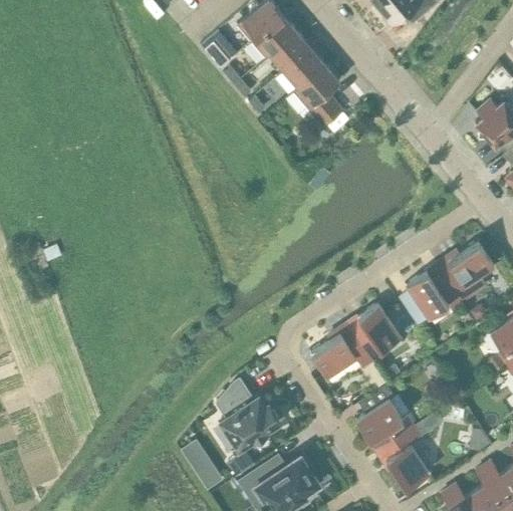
[(251,12),(237,24),(252,42),(256,38),(256,37),(283,15),(270,0),(265,0),(259,6),(257,4),(254,5),(251,7),(250,11),(251,12)]
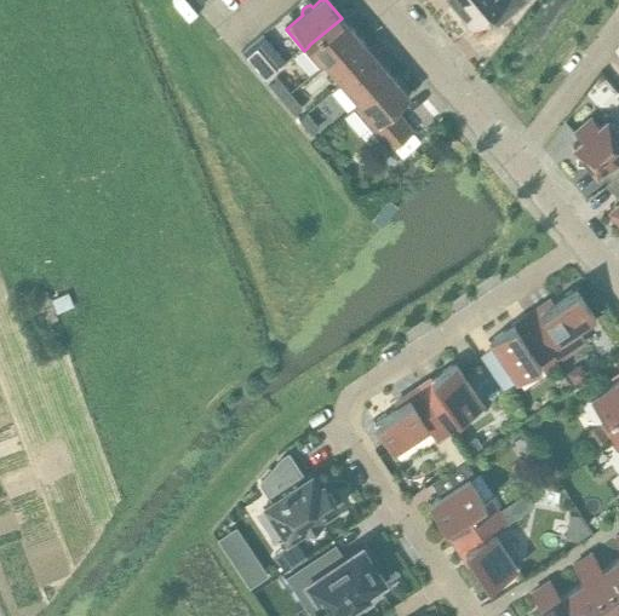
[(463,0),(453,9),(464,21),(462,23),(470,33),(488,18),(498,29),(531,1),(528,0),(463,0)]
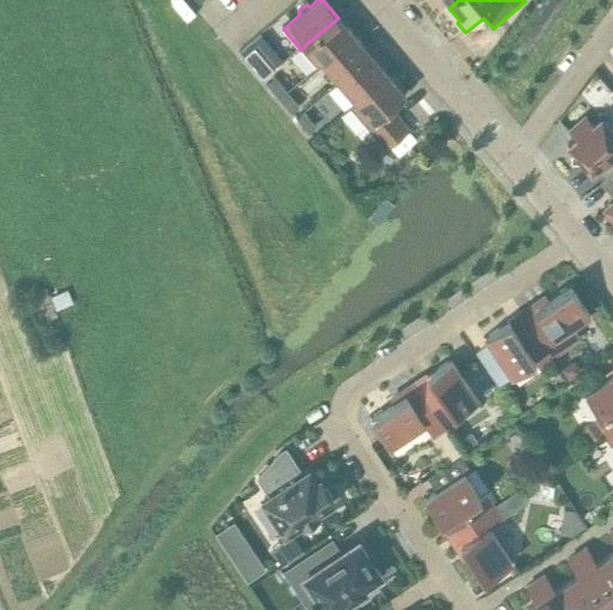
[(306,44),(306,46),(301,50),(317,70),(323,65),(355,37),(338,18),(306,44)]
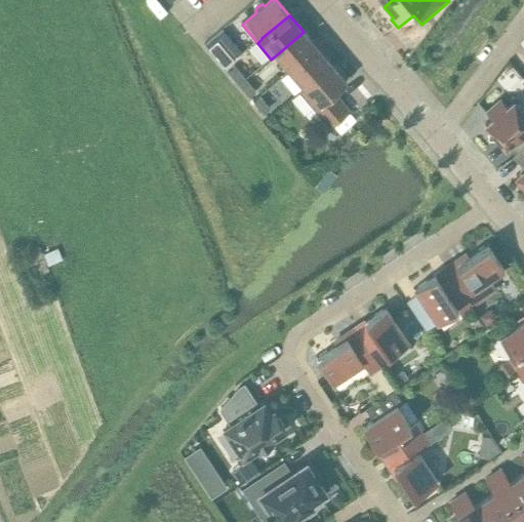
[(304,32),(276,55),(290,72),(318,49),(304,32)]
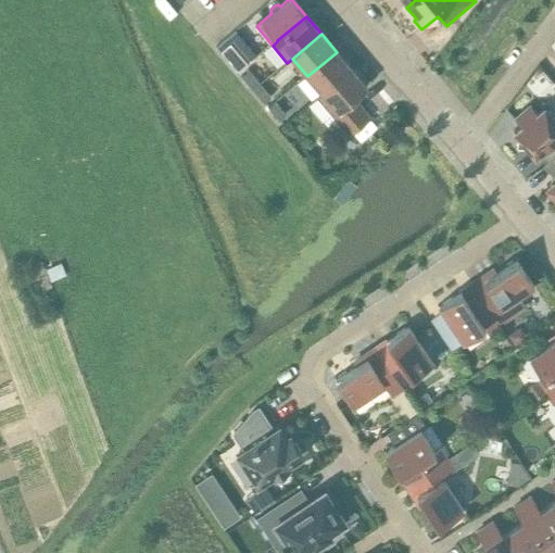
[(221,53),(239,73),(249,64),(231,44),(221,53)]
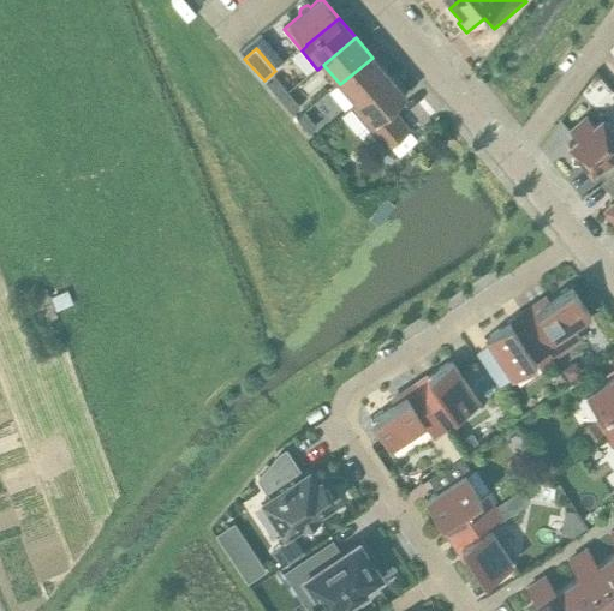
[(373,58),(340,84),(340,85),(341,85),(356,103),(388,76),(373,58)]
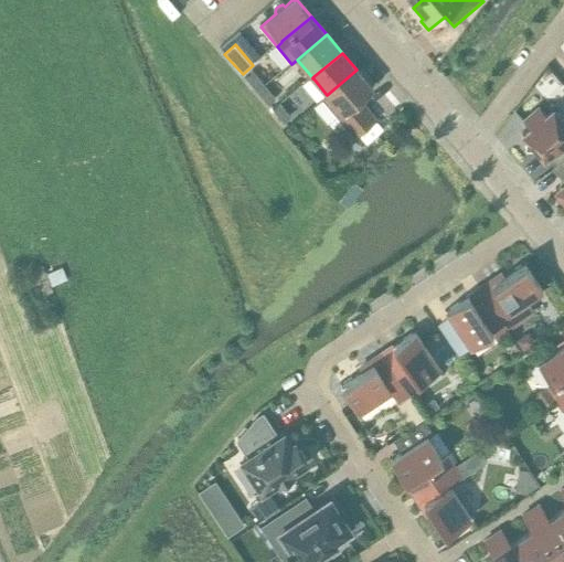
[(327,95),(322,99),(339,118),(355,139),(376,120),(360,101),(373,89),(358,72),(358,71),(357,70),(327,95)]
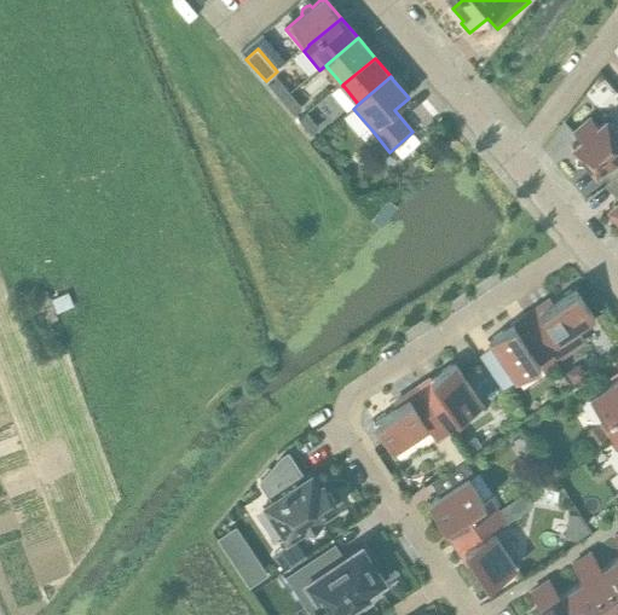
[(270,87),(283,102),(290,94),(278,80),(270,87)]
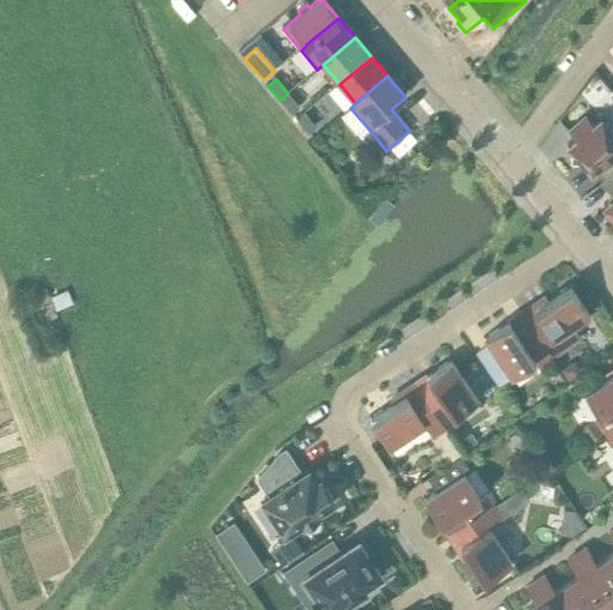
[(301,109),(288,94),(281,101),(293,115),(301,109)]
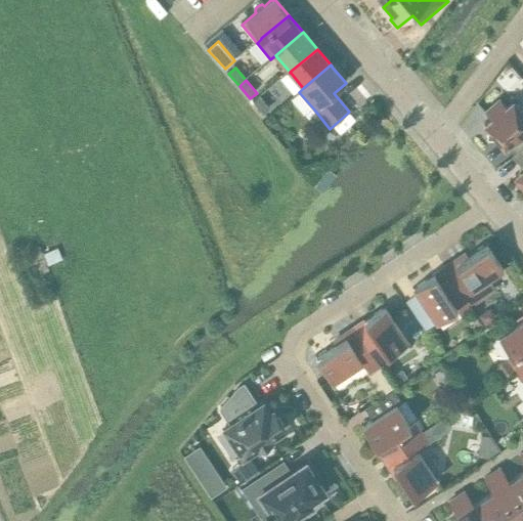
[(260,97),(253,102),(264,116),(271,110),(260,97)]
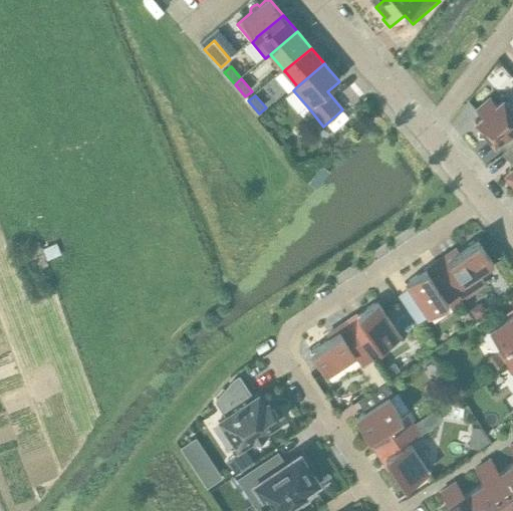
[(489,139),(496,147),(497,146),(496,145),(502,140),(510,149),(510,150),(512,147),(512,112),(503,100),(502,101),(503,102),(497,107),(491,100),(478,111),(484,118),(478,123),(477,122),(476,123),(479,128),(479,138),(489,139)]
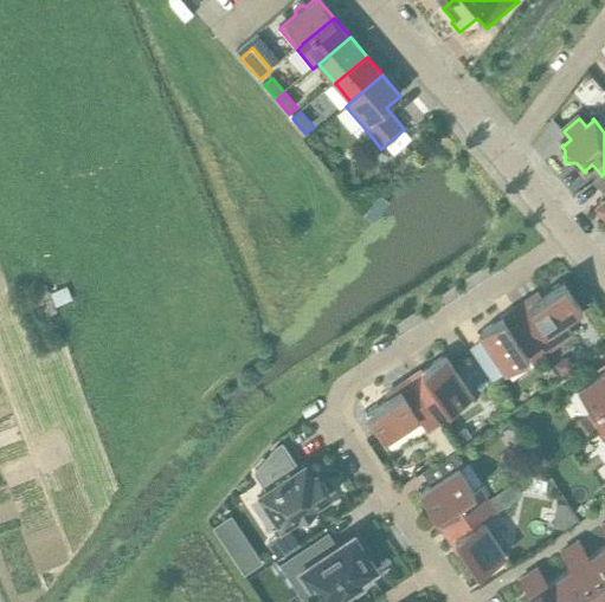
[(599,205),(598,204),(597,205),(604,214),(604,173),(602,176),(602,175),(593,182),(604,198),(604,200),(599,205)]
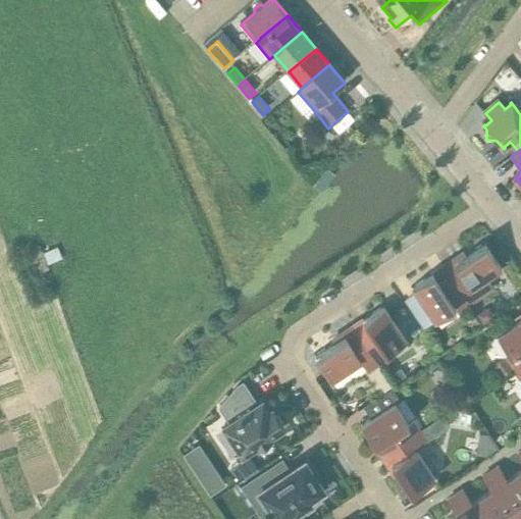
[(458,270),(449,276),(469,307),(495,290),(487,278),(501,269),(502,270),(503,270),(485,244),(484,245),(484,246),(455,266),(458,270)]
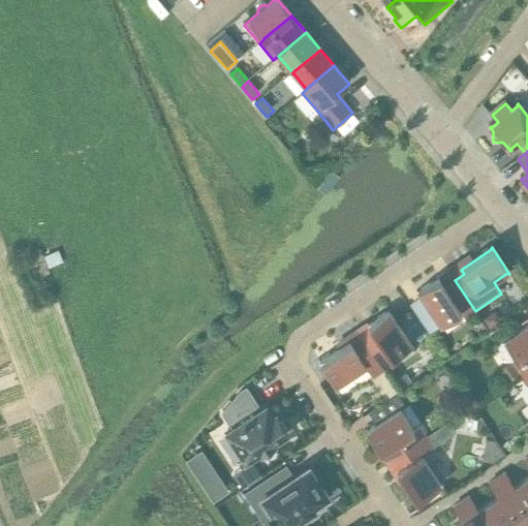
[(422,298),(409,305),(430,335),(441,328),(442,329),(443,328),(442,327),(461,314),(464,318),(475,311),(455,280),(445,286),(440,278),(417,294),(417,295),(418,294),(422,298)]
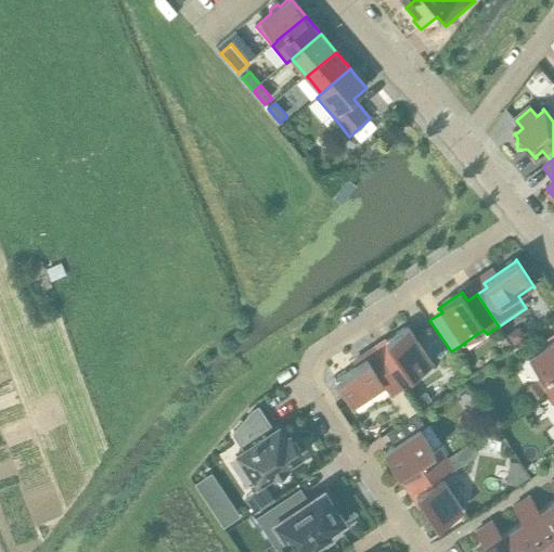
[(382,357),(403,389),(415,382),(412,377),(432,364),(432,366),(433,364),(410,329),(411,328),(410,326),(386,342),(391,350),(382,357)]
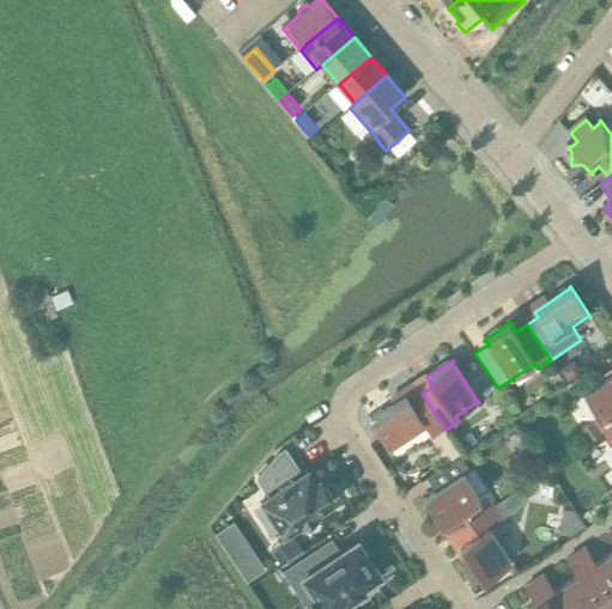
[(574,363),(561,372),(569,383),(582,373),(574,363)]
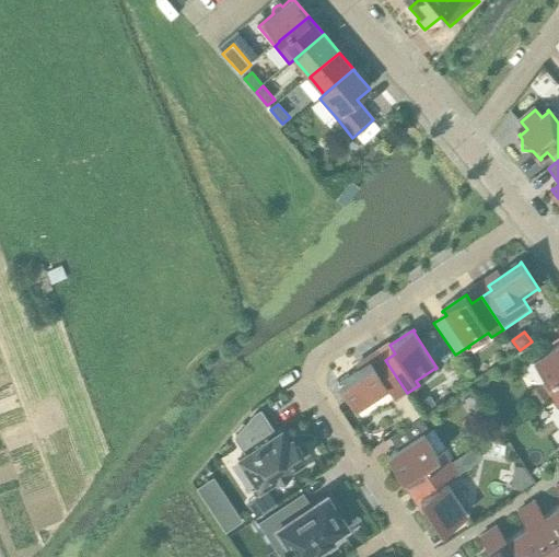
[(547,382),(543,385),(531,393),(539,405),(558,392),(558,345),(533,362),(533,363),(535,362),(547,382)]
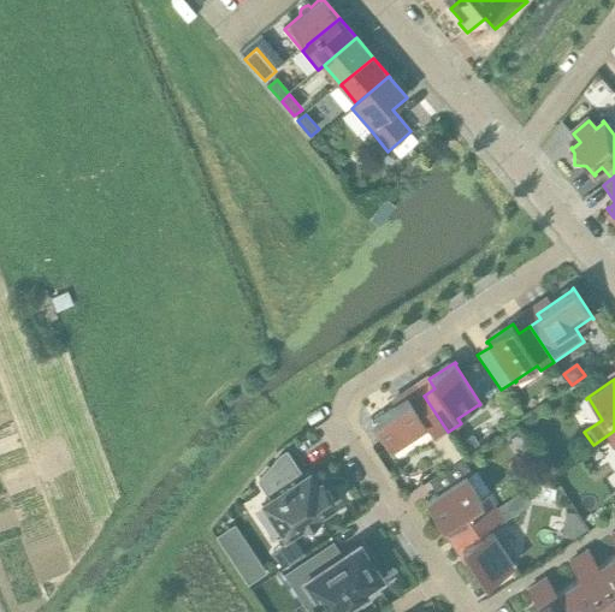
[(372,421),(392,451),(394,451),(392,450),(425,427),(435,441),(448,432),(424,396),(413,403),(409,398),(374,421),(373,420),(372,421)]
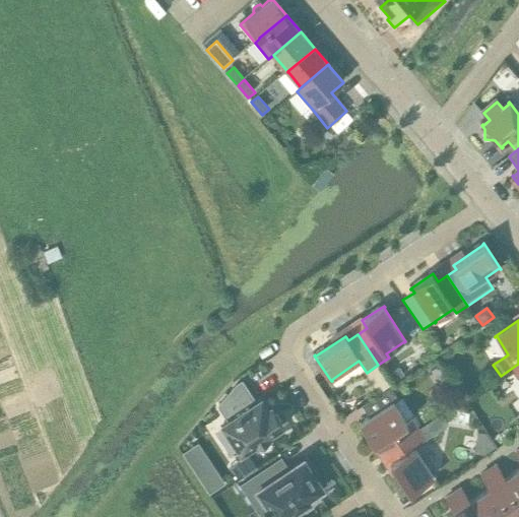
[(518,364),(501,376),(502,378),(513,372),(518,380),(518,364)]
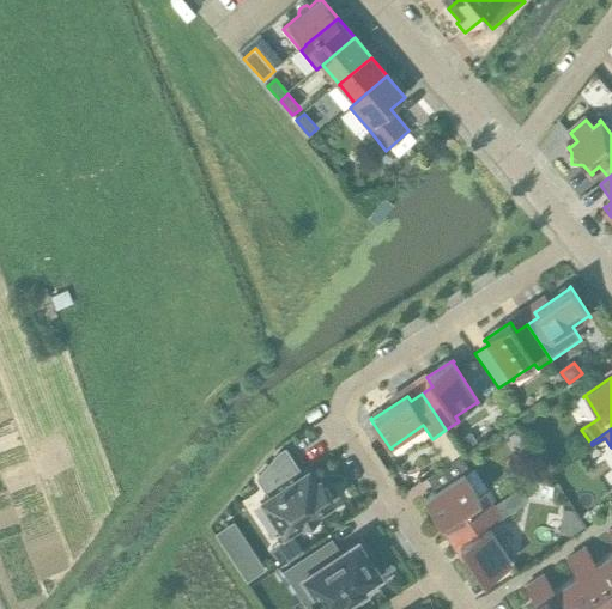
[(472,436),(464,442),(468,449),(477,444),(472,436)]
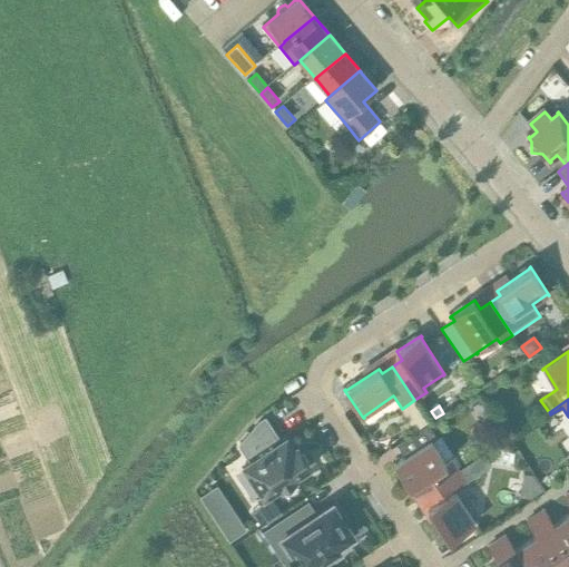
[(261,424),(241,447),(249,465),(245,467),(264,496),(282,486),(283,488),(294,480),(293,478),(308,467),(296,447),(293,450),(286,439),(278,445),(274,438),(276,437),(265,422),(261,424)]
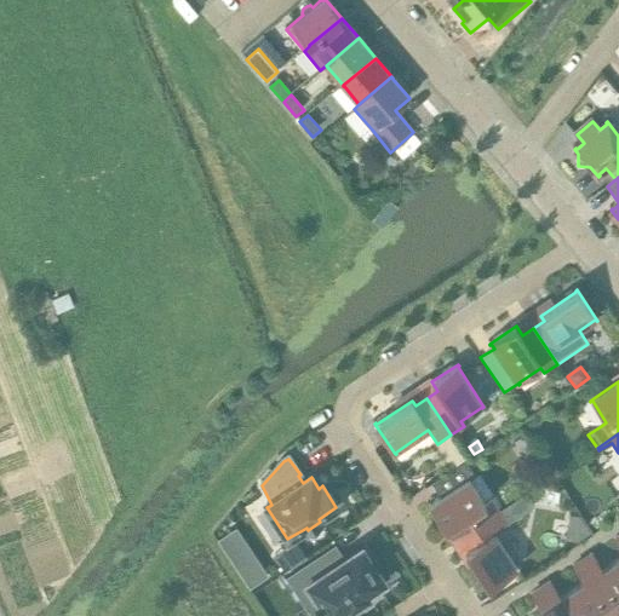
[(456,525),(463,536),(499,512),(491,499),(485,502),(470,481),(476,477),(466,462),(453,471),(433,484),(441,499),(430,506),(430,505),(429,505),(446,531),(456,525)]
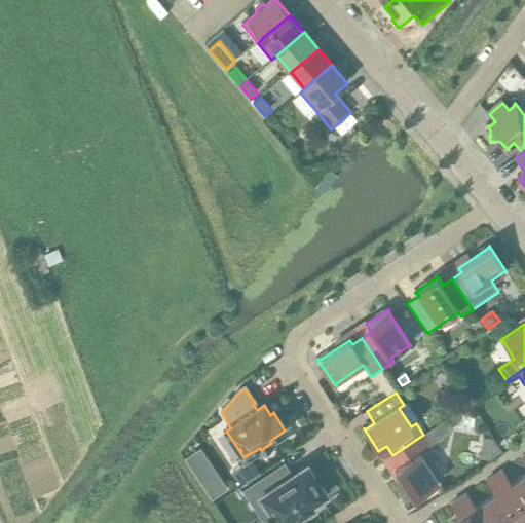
[(423,435),(392,455),(399,464),(395,468),(403,480),(415,499),(439,484),(419,454),(432,446),(453,432),(446,420),(423,435)]
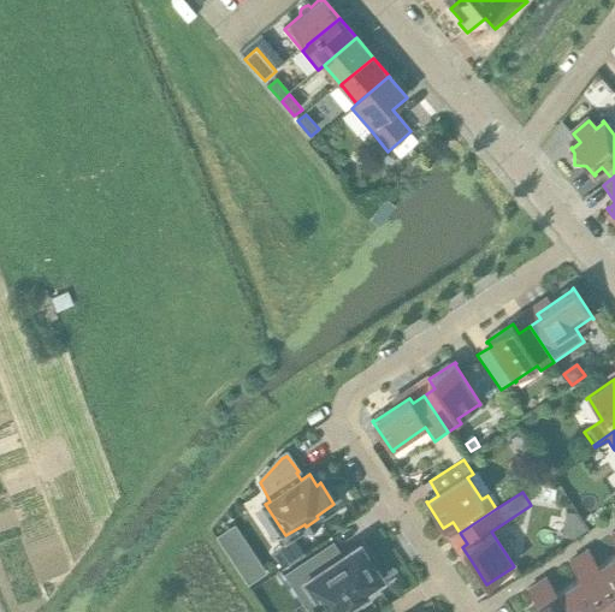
[(294,539),(287,544),(299,560),(301,559),(303,557),(306,556),(296,541),(294,539)]
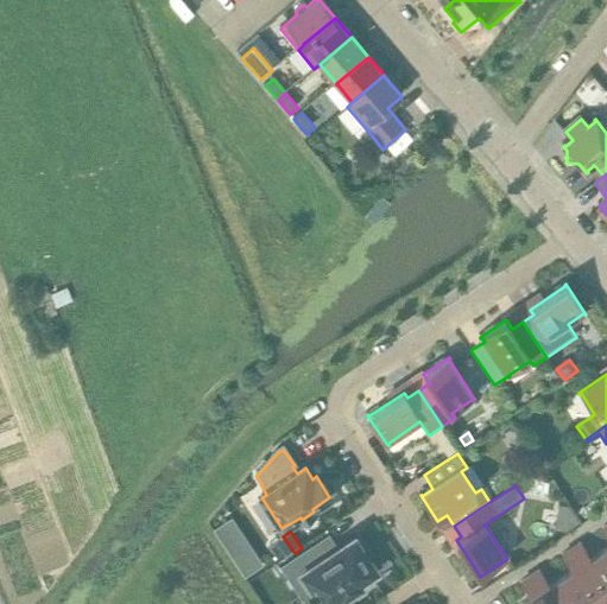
[(329,536),(280,568),(288,578),(296,572),(316,603),(334,603),(341,599),(343,603),(366,589),(362,584),(381,572),(355,533),(336,546),(329,536)]
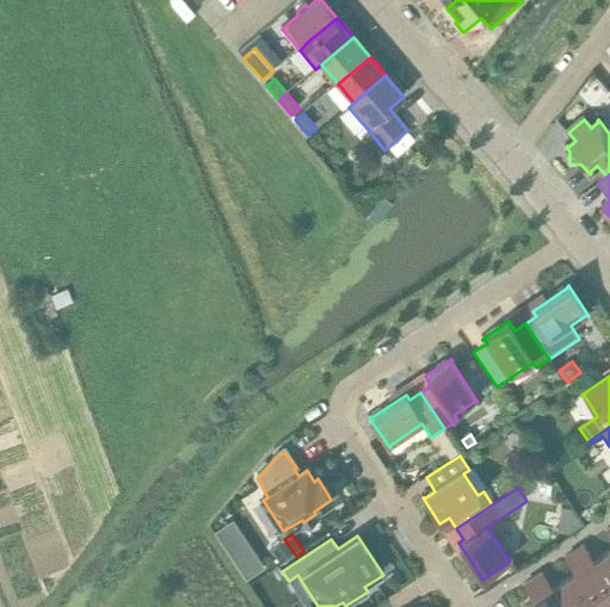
[(575,553),(609,605),(609,557),(608,556),(596,564),(585,547),(575,553)]
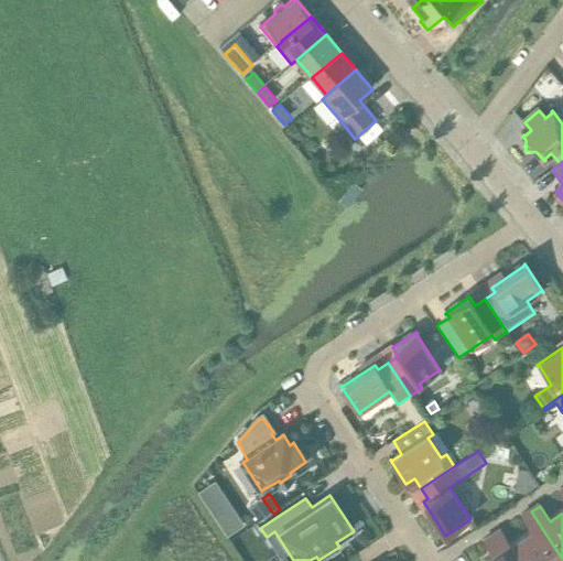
[(522,539),(537,560),(562,560),(562,559),(531,511),(523,517),(533,531),(522,539)]
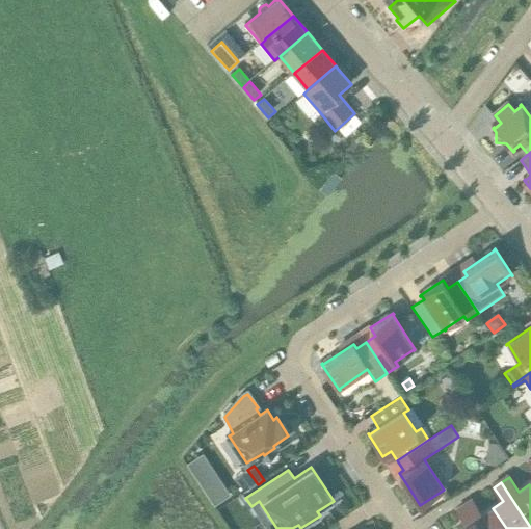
[(465,506),(479,528),(506,528),(493,508),(482,516),(473,501),(465,506)]
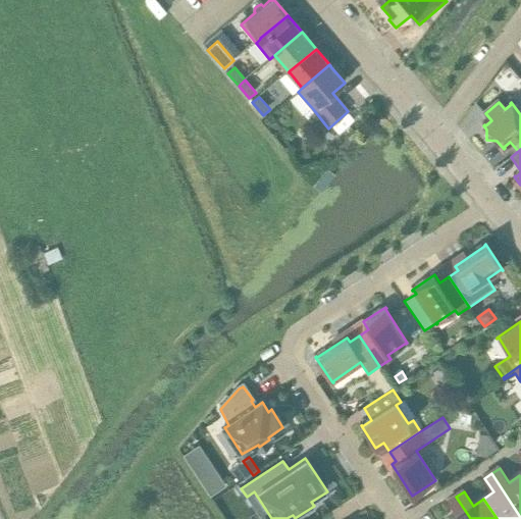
[(470,518),(456,497),(449,502),(458,516),(454,518),(470,518)]
